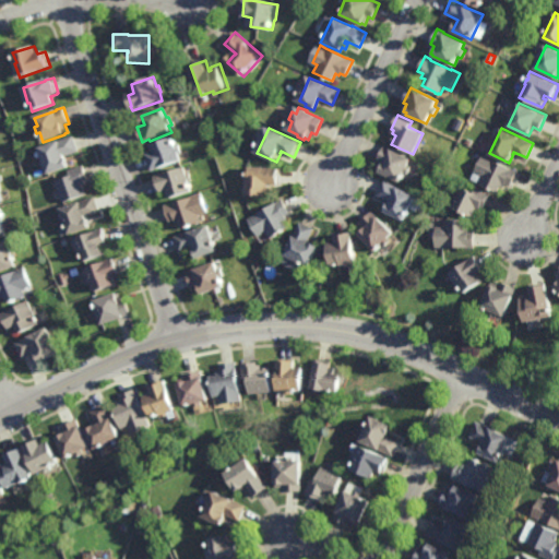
[(66,159),(67,159),(70,168),(48,176),(39,150),(59,142),(74,137),(80,152),(64,157),(66,159)]
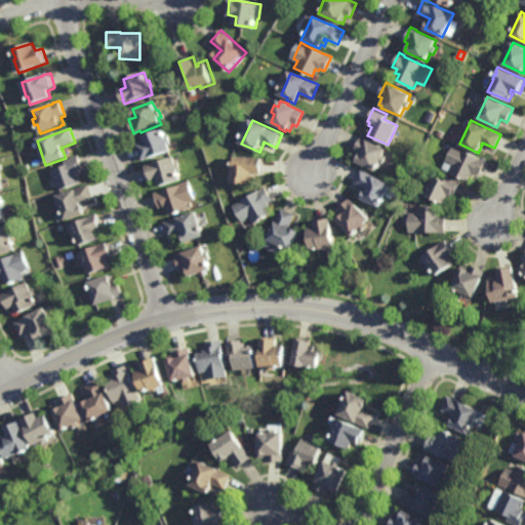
[(165,137),(168,136),(170,142),(168,143),(171,152),(144,162),(140,153),(142,153),(139,147),(145,145),(143,137),(162,130),(165,137)]
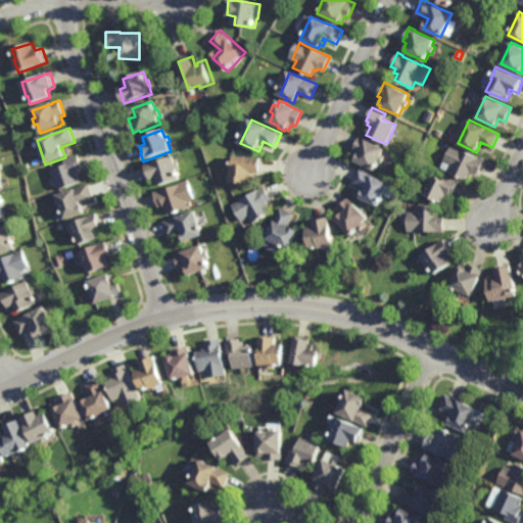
[(382,163),(380,161),(375,172),(354,161),(355,159),(353,158),(357,152),(353,150),(361,136),(367,140),(385,149),(382,154),(386,156),(382,163)]
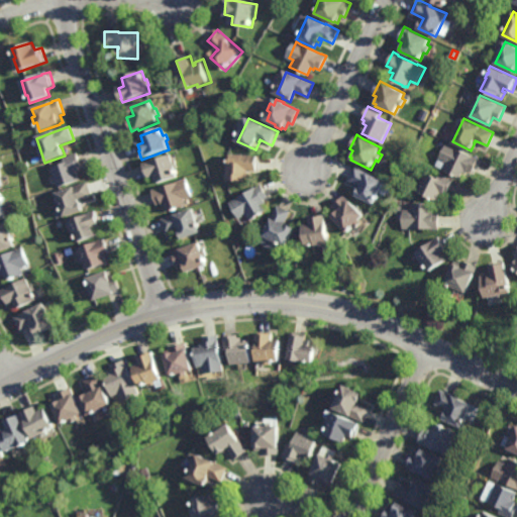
[(474,156),(474,154),(480,158),(474,172),(469,170),(467,173),(463,171),(460,177),(443,169),(447,162),(439,159),(447,142),(455,145),(454,146),(474,156)]
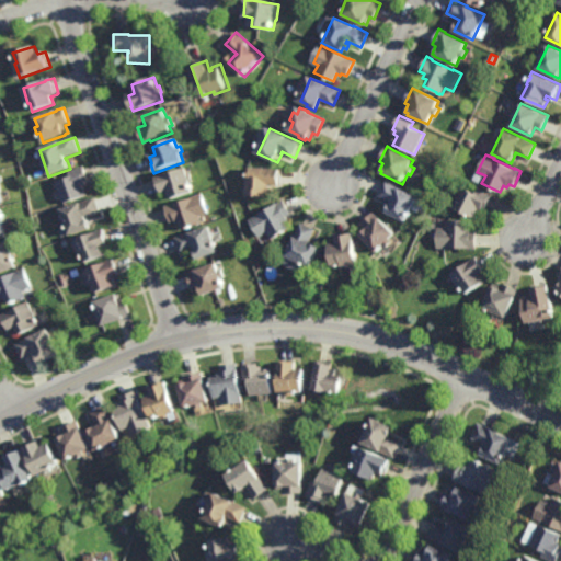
[(64,205),(56,183),(71,178),(70,171),(83,167),(89,182),(87,183),(88,186),(84,187),(87,197),(64,205)]
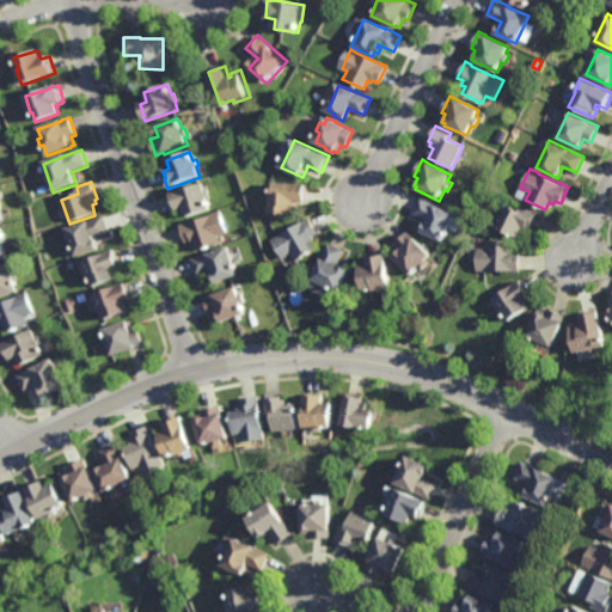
[(206,190),(208,190),(210,199),(207,200),(210,210),(199,215),(187,219),(183,209),(177,212),(177,210),(175,212),(170,196),(203,184),(206,190)]
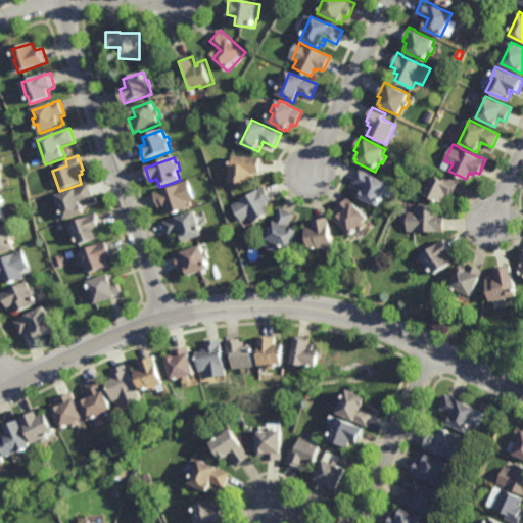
[(264,175),(254,174),(254,176),(257,176),(257,183),(256,183),(255,183),(255,184),(233,184),(234,157),(265,158),(264,175)]
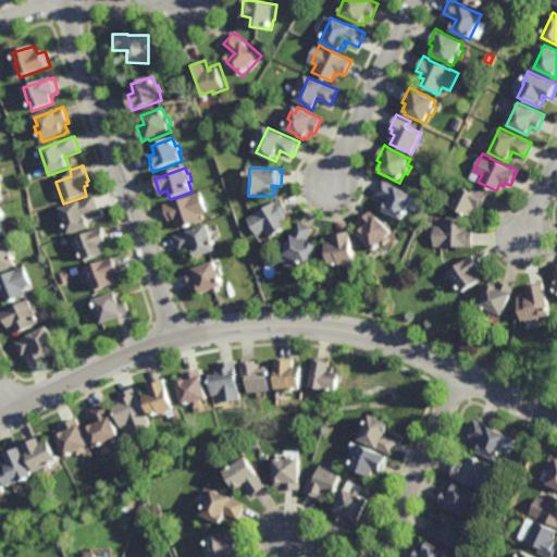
[(404,221),(383,212),(387,202),(388,202),(390,200),(376,195),(383,180),(397,185),(396,187),(415,196),(404,221)]
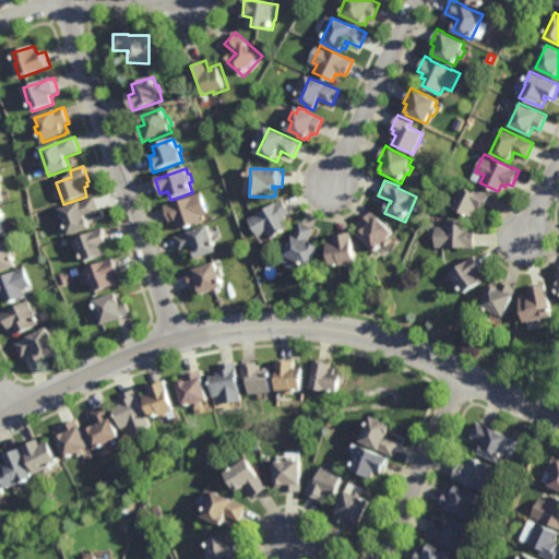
[(475,191),(477,187),(490,193),(487,201),(485,200),(480,210),(477,207),(473,217),(451,206),(461,185),(475,191)]
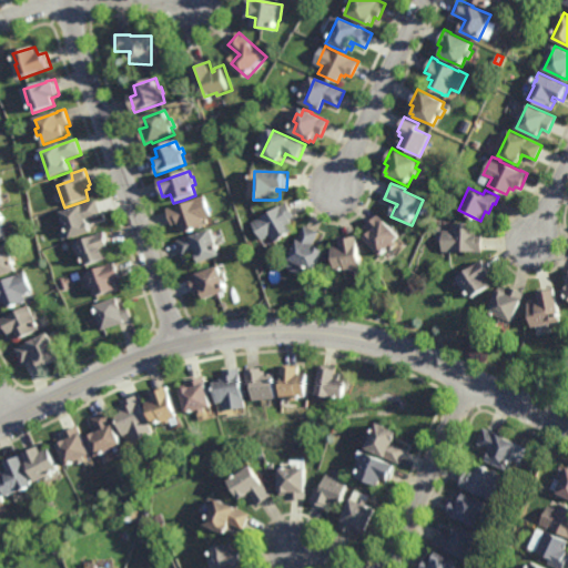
[(205,225),(202,226),(203,227),(185,233),(182,226),(180,227),(178,223),(172,225),(166,210),(204,196),(211,215),(203,219),(205,225)]
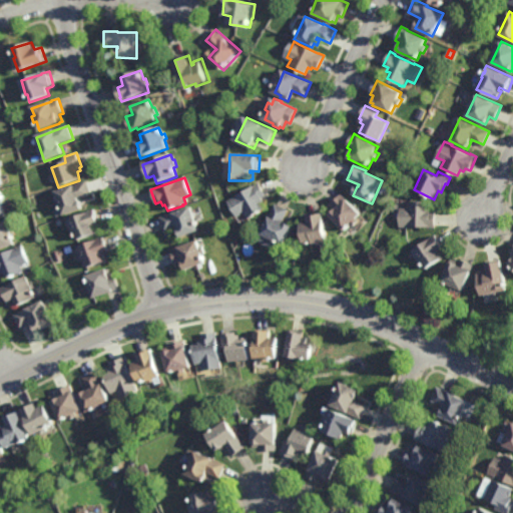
[(79,202),(80,202),(83,210),(64,217),(55,193),(73,186),(87,181),(92,195),(78,199),(79,202)]
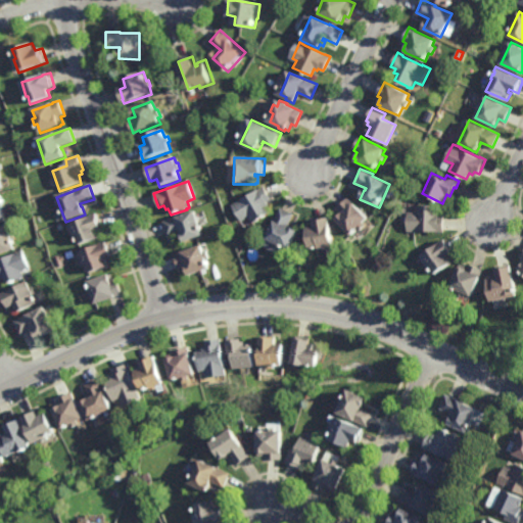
[(257,220),(258,221),(254,224),(250,218),(243,222),(234,205),(265,187),(272,198),(267,201),(268,205),(265,206),(268,214),(257,220)]
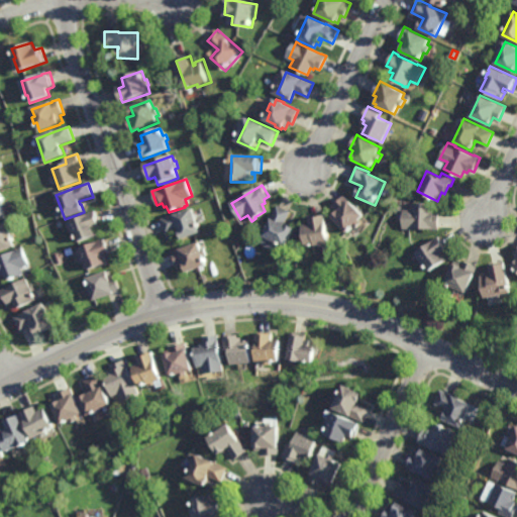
[(356,228),(354,226),(347,233),(332,218),(333,216),(331,214),(336,209),(334,206),(345,196),(350,201),(350,202),(365,216),(360,220),(363,223),(356,228)]
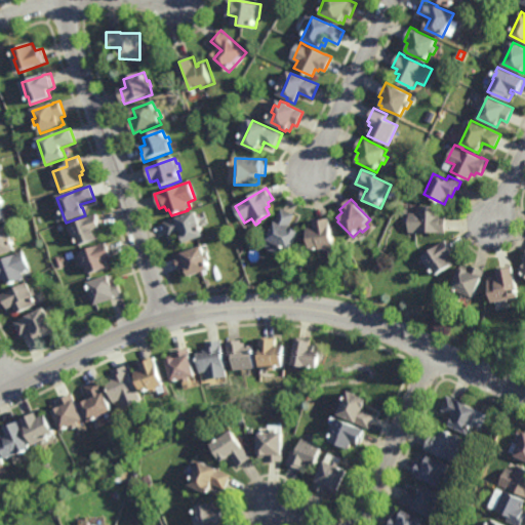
[(438,213),(440,213),(440,212),(442,212),(442,216),(447,216),(447,232),(423,233),(423,232),(409,232),(409,212),(418,212),(418,206),(437,206),(438,213)]
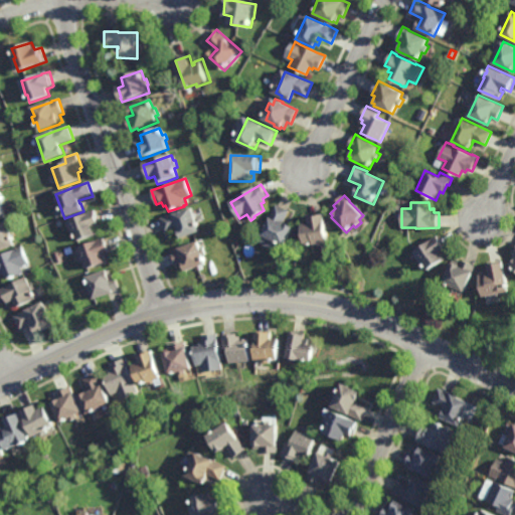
[(284,223),(292,226),(285,245),(262,235),(269,217),(270,218),(276,204),(289,210),(284,223)]
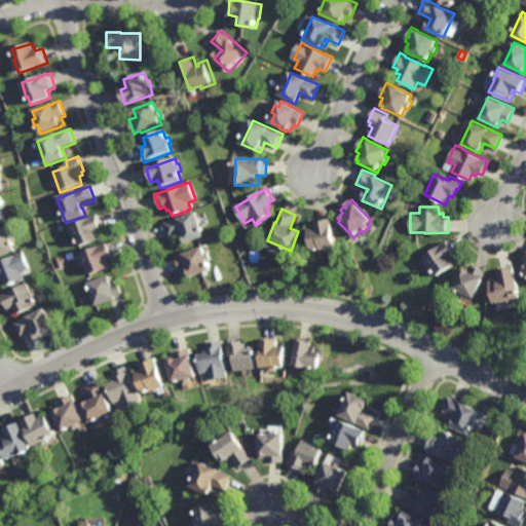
[(204,237),(185,245),(181,233),(168,237),(164,223),(177,219),(177,220),(196,213),(204,237)]
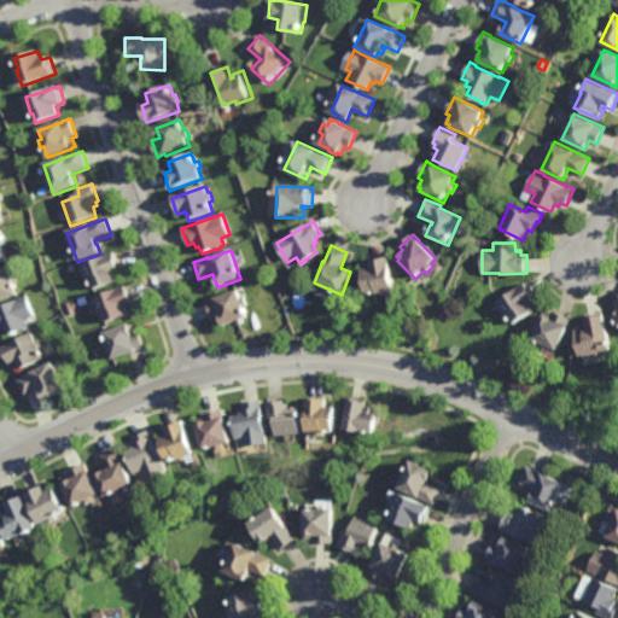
[(117,284),(93,291),(91,281),(88,283),(82,264),(116,254),(121,269),(120,270),(121,272),(114,274),(117,284)]
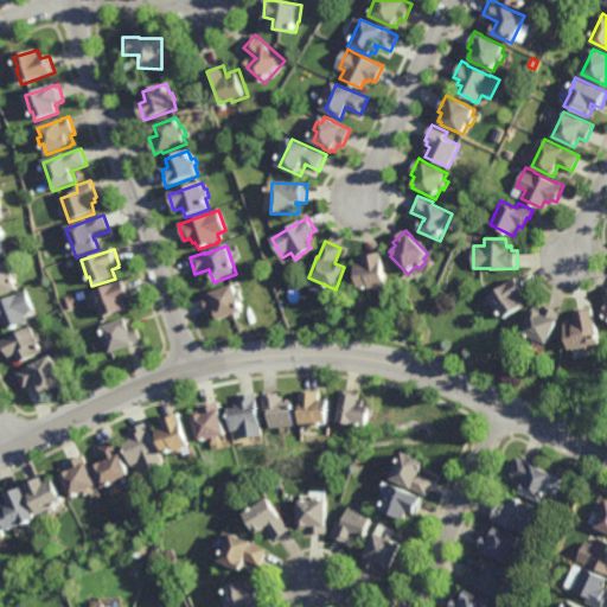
[(359,292),(355,266),(364,264),(364,257),(365,257),(365,255),(382,251),(388,287),(359,292)]
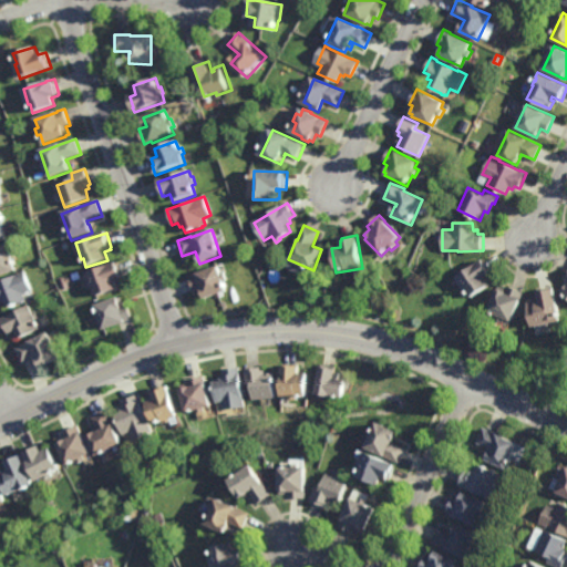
[(16,272),(0,277),(0,247),(7,246),(16,272)]
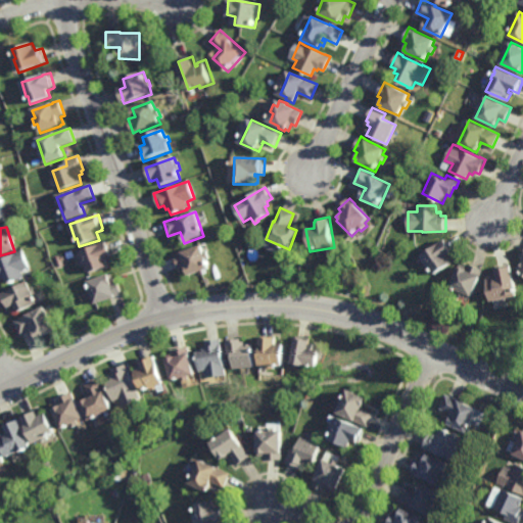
[(456,250),(453,252),(453,253),(448,256),(453,263),(435,275),(431,267),(429,268),(421,255),(445,239),(446,239),(447,239),(456,250)]
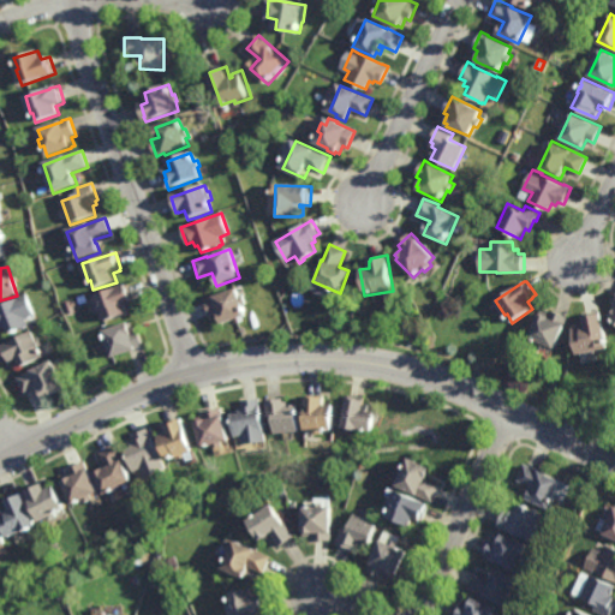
[(127,316),(106,324),(102,314),(100,315),(94,298),(127,285),(133,302),(131,303),(131,304),(125,306),(127,316)]
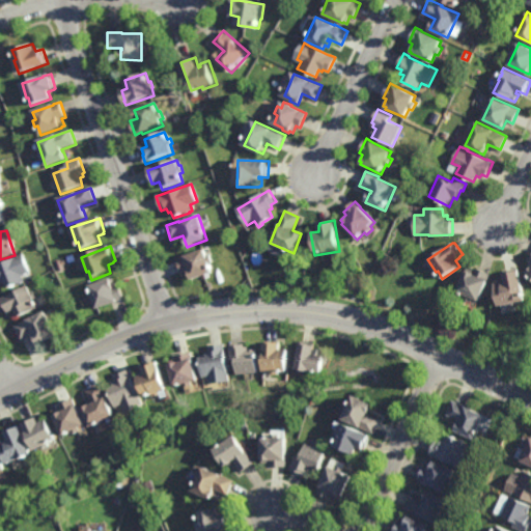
[(207,253),(211,252),(213,259),(210,260),(213,270),(188,278),(186,270),(183,271),(177,256),(185,254),(184,253),(205,246),(207,253)]
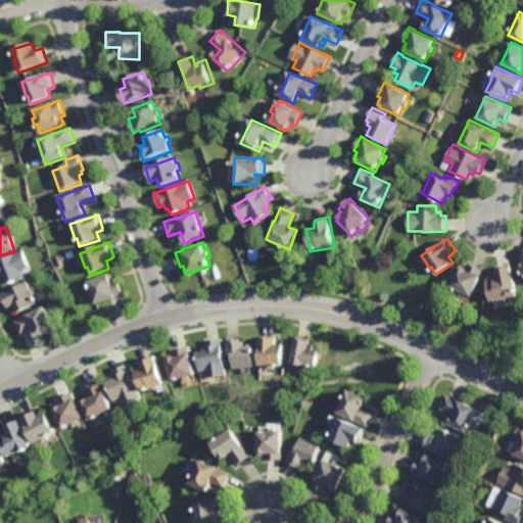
[(24,275),(8,281),(6,275),(2,276),(1,273),(0,273),(0,259),(21,251),(29,268),(22,271),(24,275)]
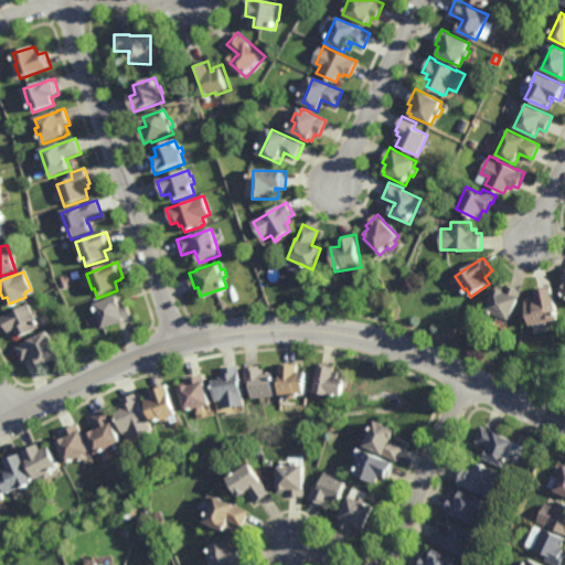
[(63,289),(60,279),(68,276),(71,280),(66,281),(68,287),(63,289)]
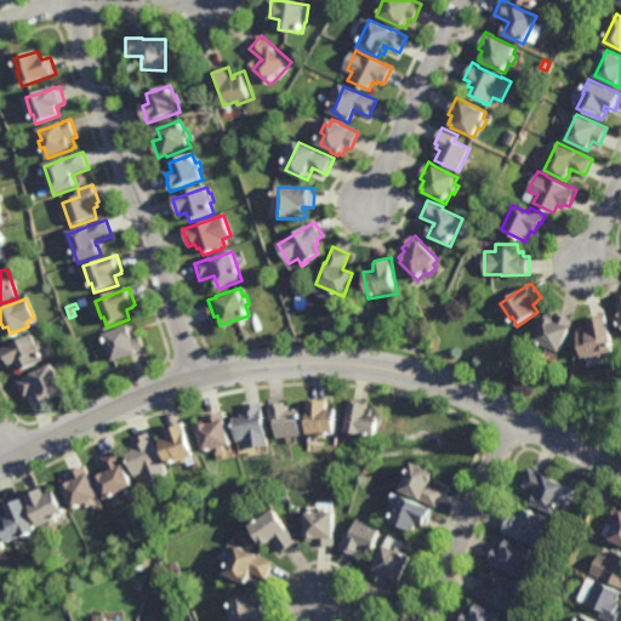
[(615,348),(585,354),(582,341),(579,326),(588,324),(590,328),(593,326),(591,315),(608,312),(615,348)]
